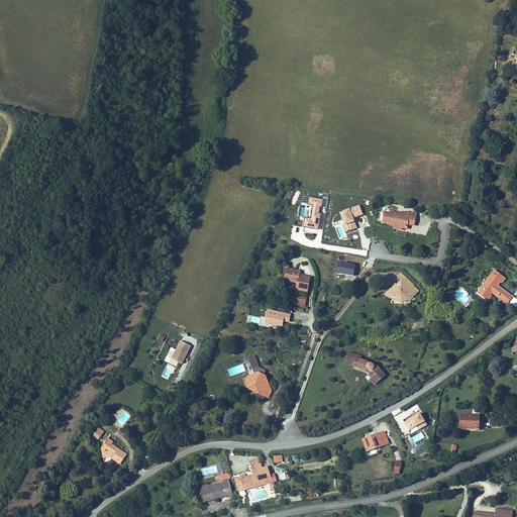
[(322,212),(324,198),(303,195),(300,215),(306,216),(304,231),(319,233),(322,212)]
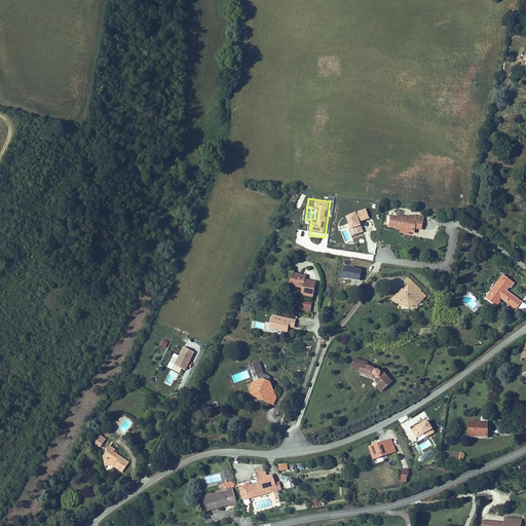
[(364,232),(361,221),(370,219),(367,209),(347,214),(352,235),(364,232)]
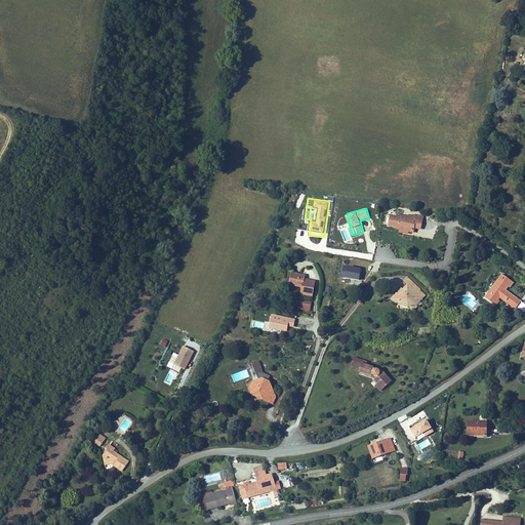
[(395,229),(395,231),(400,232),(407,233),(410,233),(411,229),(420,230),(421,220),(410,218),(404,217),(403,219),(396,218),(396,219),(391,218),(389,228),(395,229)]
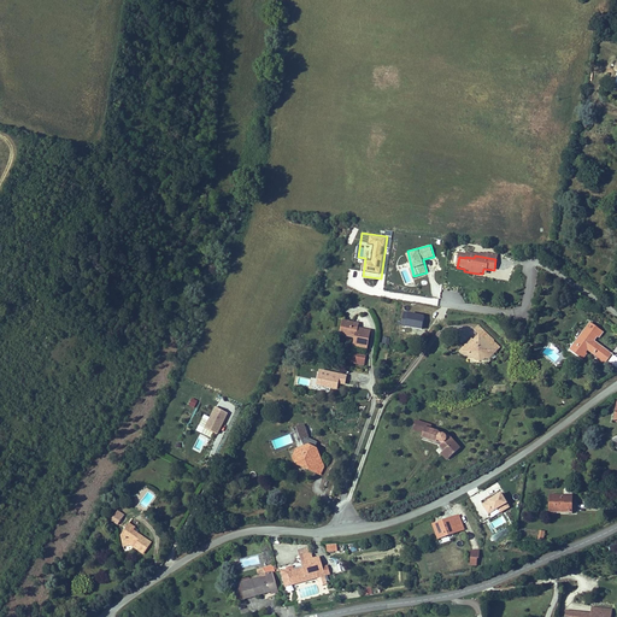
[(423,328),(424,313),(404,312),(403,327),(423,328)]
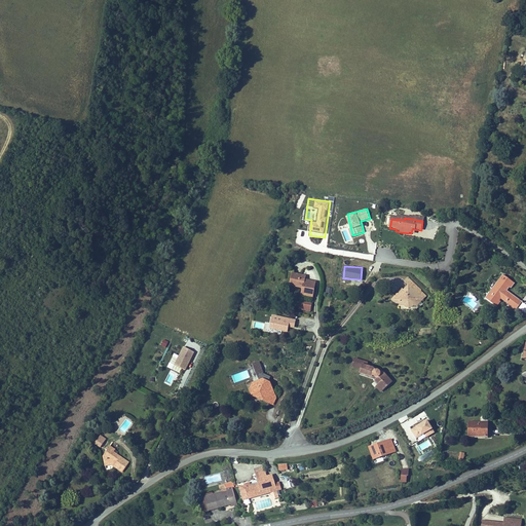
[(311,299),(314,284),(303,282),(304,277),(292,275),(289,288),(301,290),(300,297),(311,299)]
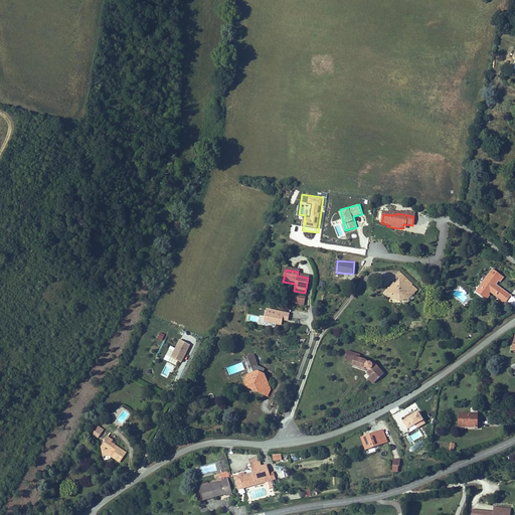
[(491,272),(475,295),(485,303),(489,297),(488,297),(490,294),(499,300),(498,302),(503,306),(510,298),(495,287),(498,283),(499,284),(502,280),(491,272)]
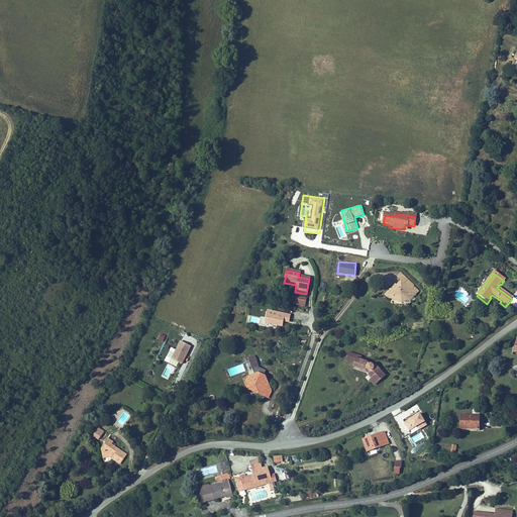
[(414,297),(400,284),(396,288),(398,290),(396,292),(393,289),(383,300),(387,304),(389,304),(390,305),(395,305),(397,302),(402,302),(404,305),(407,305),(414,297)]
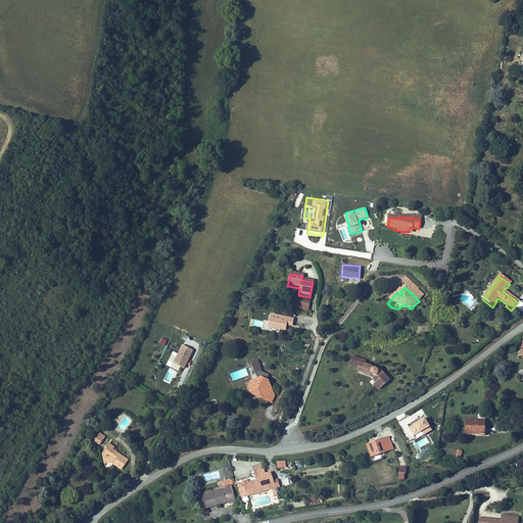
[(297,307),(308,310),(311,301),(299,298),(297,307)]
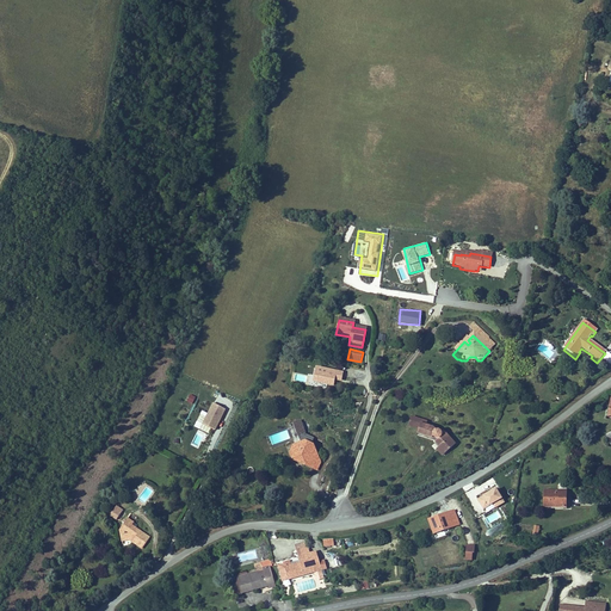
[(343,381),(345,371),(318,364),(313,381),(334,386),(337,380),(343,381)]
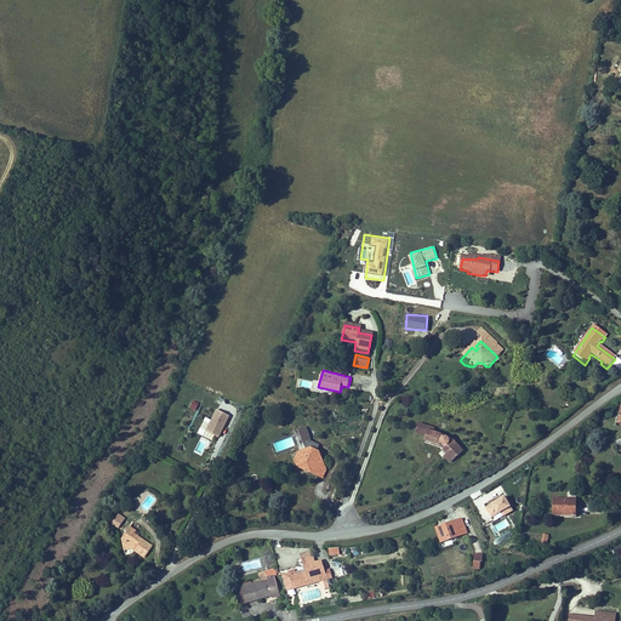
[(198,433),(212,439),(215,434),(220,437),(231,415),(217,408),(211,419),(206,416),(198,433)]
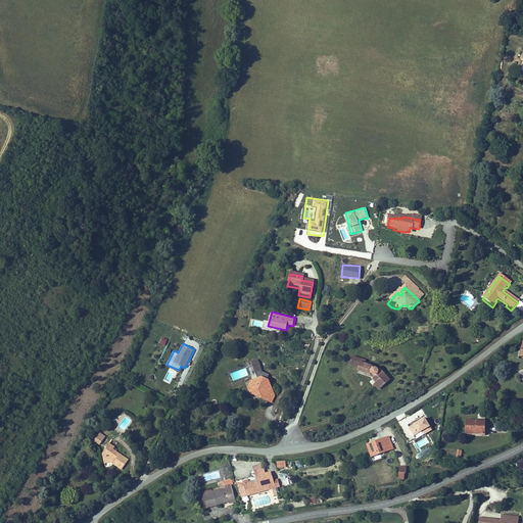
[(375,384),(379,389),(388,382),(379,372),(377,372),(376,371),(374,370),(372,371),(371,368),(360,364),(355,372),(367,377),(368,375),(369,376),(370,378),(374,378),(372,380),(375,384)]
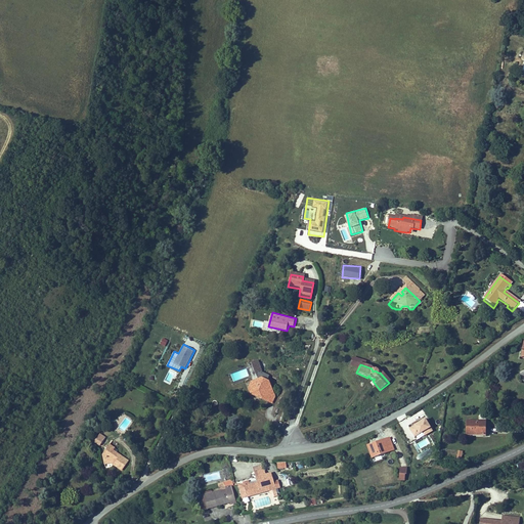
[(248,390),(251,396),(266,402),(269,396),(270,396),(271,393),(267,383),(260,380),(251,383),(248,390)]
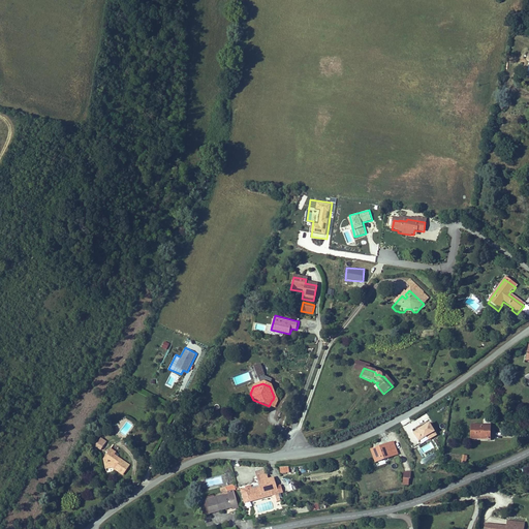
[(471,426),(470,440),(491,441),(491,421),(488,421),(488,426),(471,426)]
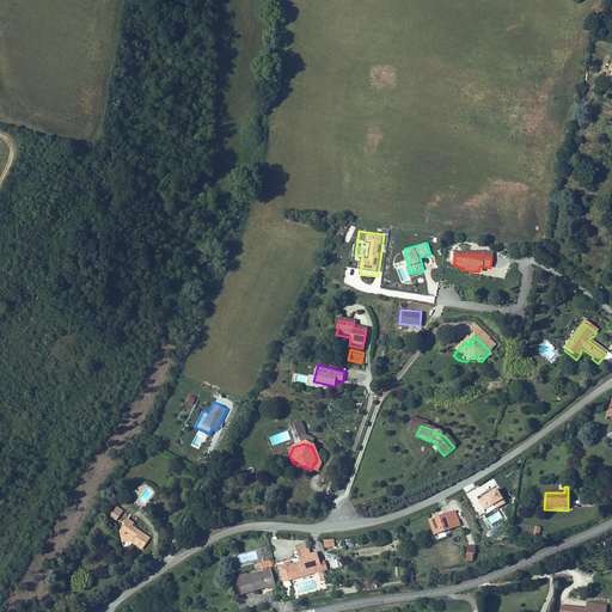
[(485,513),(494,507),(496,510),(506,505),(497,490),(484,499),(478,502),(485,513)]
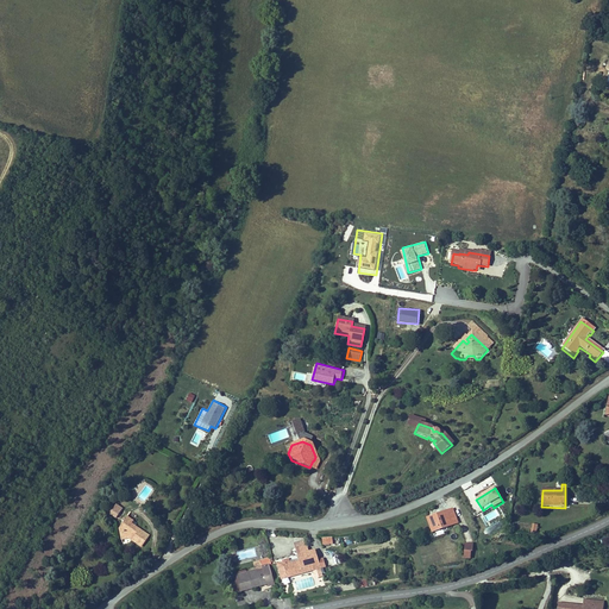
[(115,516),(120,510),(121,508),(115,503),(110,513),(115,516)]
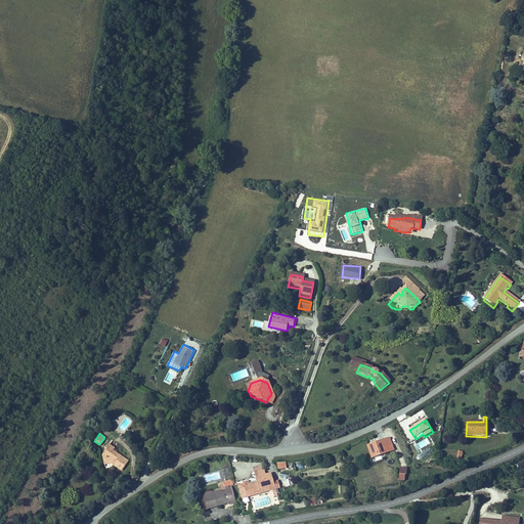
[(372,460),(395,450),(390,438),(367,446),(372,460)]
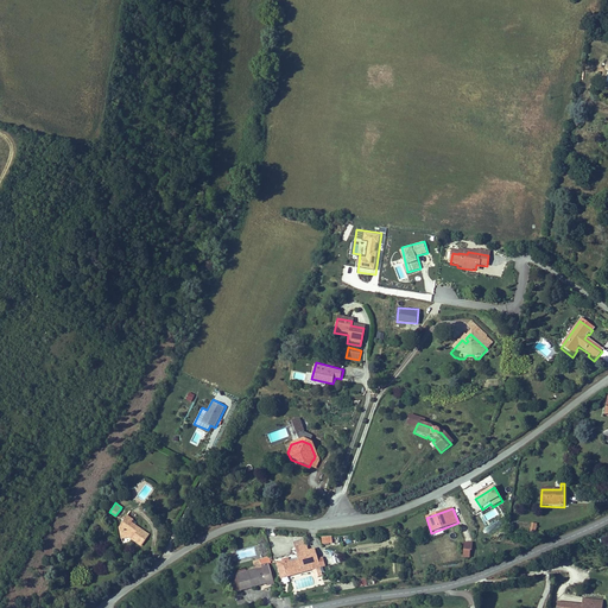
[(483,518),(492,521),(494,512),(486,510),(483,518)]
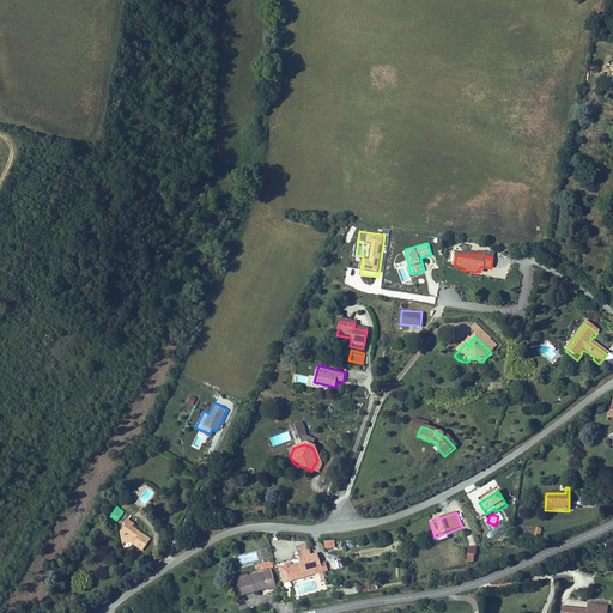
[(133,529),(135,528),(131,526),(133,522),(128,520),(125,525),(133,529)]
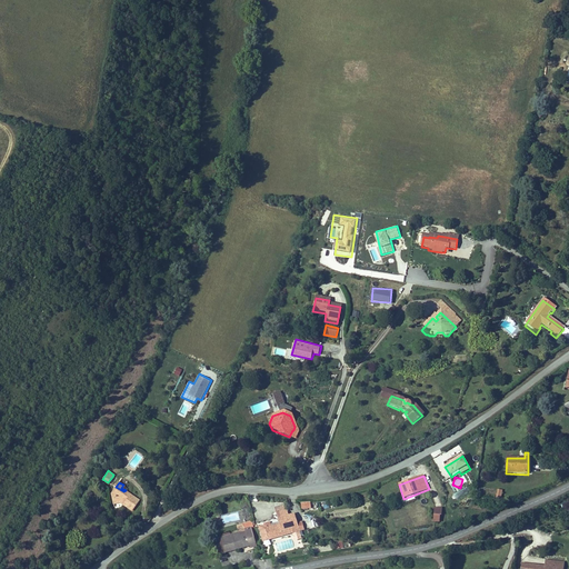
[(139,499),(126,490),(123,491),(116,487),(111,492),(112,502),(120,501),(132,509),(139,499)]
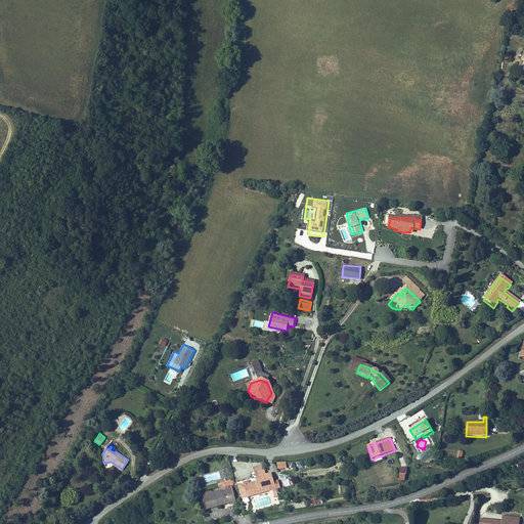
[(247,498),(268,492),(264,477),(263,473),(255,475),(257,484),(244,488),(247,498)]
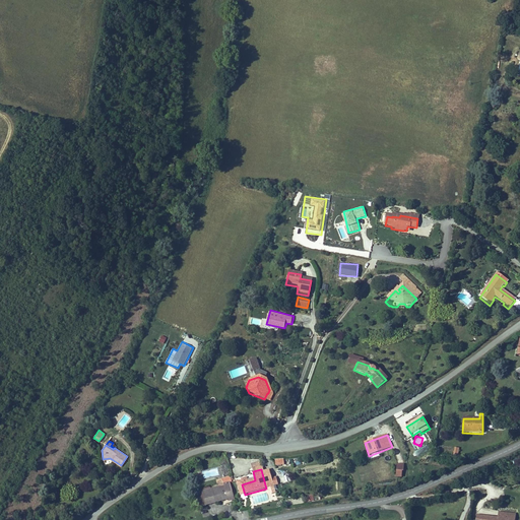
[(262,473),(266,489),(272,488),(268,472),(262,473)]
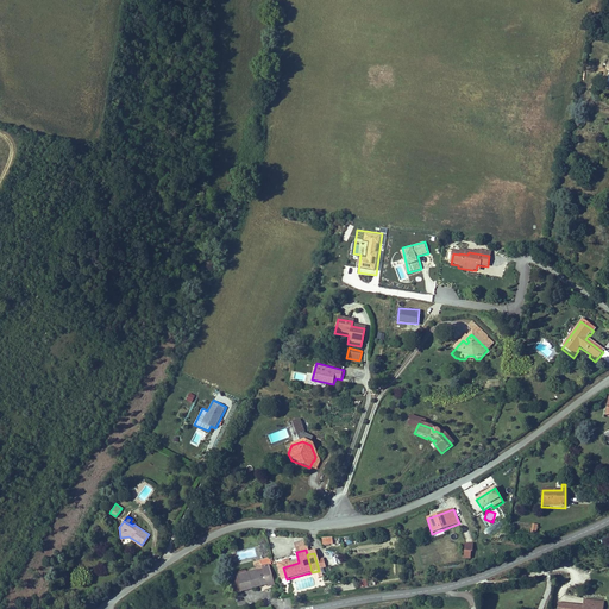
[(344,554),(332,558),(333,564),(346,562),(344,554)]
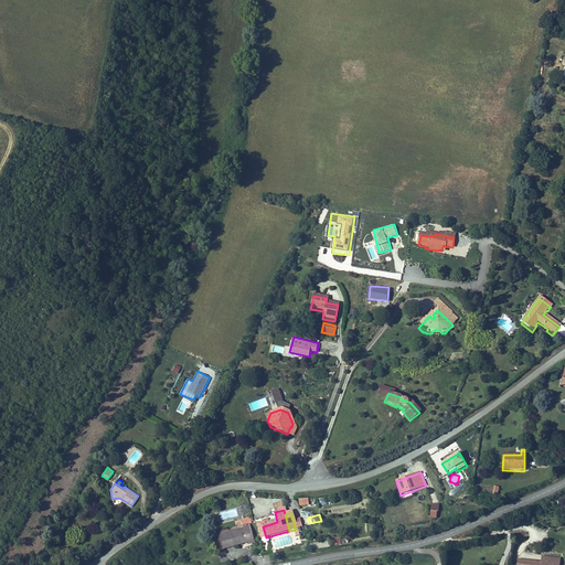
[(266,537),(263,526),(262,526),(256,525),(259,540),(266,537)]
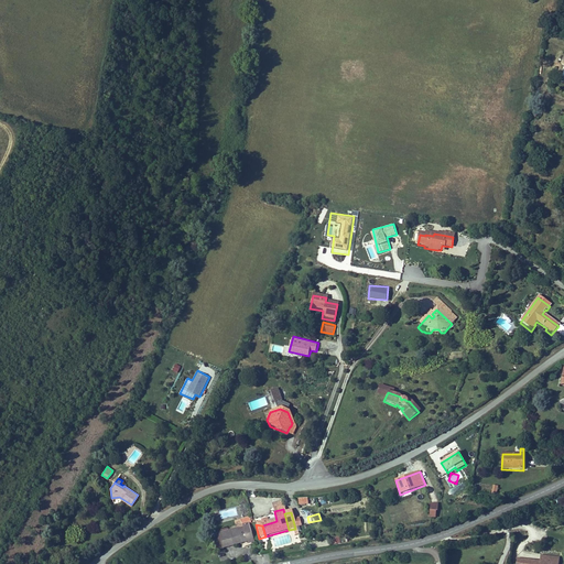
[(245,543),(251,542),(248,529),(246,529),(245,528),(242,528),(242,530),(241,530),(241,531),(236,533),(235,530),(218,534),(223,550),(245,543)]
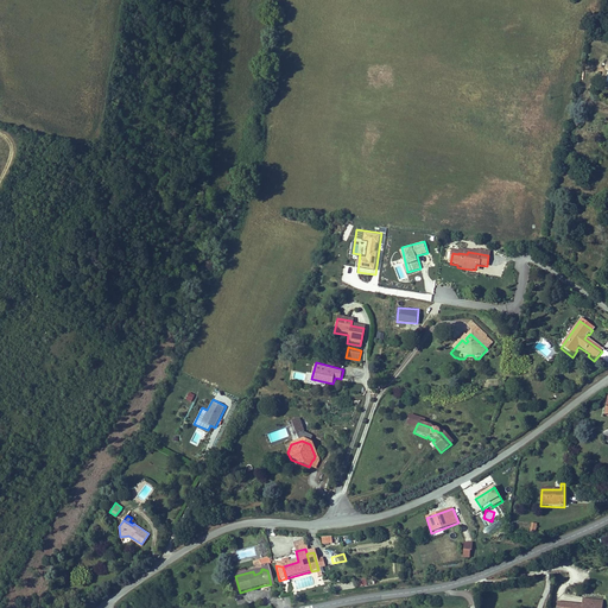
[(232,595),(240,593),(235,576),(227,578),(232,595)]
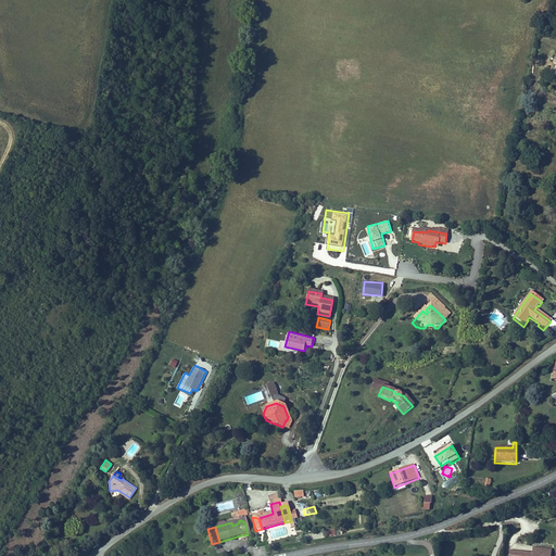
[(532,553),(510,551),(508,555),(551,555),(552,550),(533,546),(532,553)]
